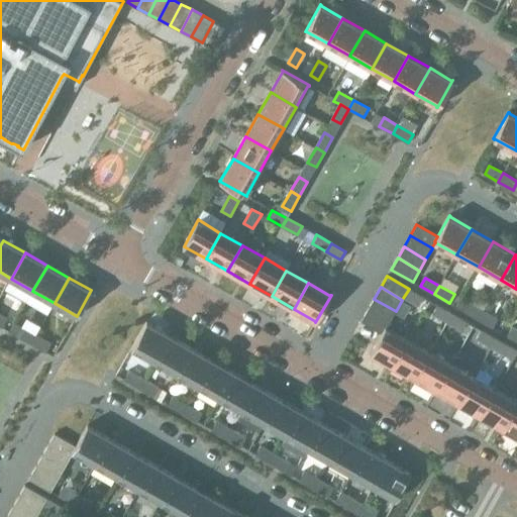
[(409,289),(403,298),(418,306),(423,297),(409,289)]
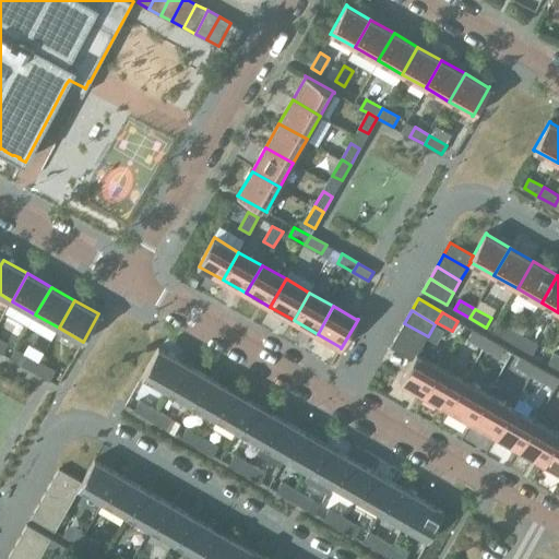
[(420,349),(428,336),(404,323),(397,335),(420,349)]
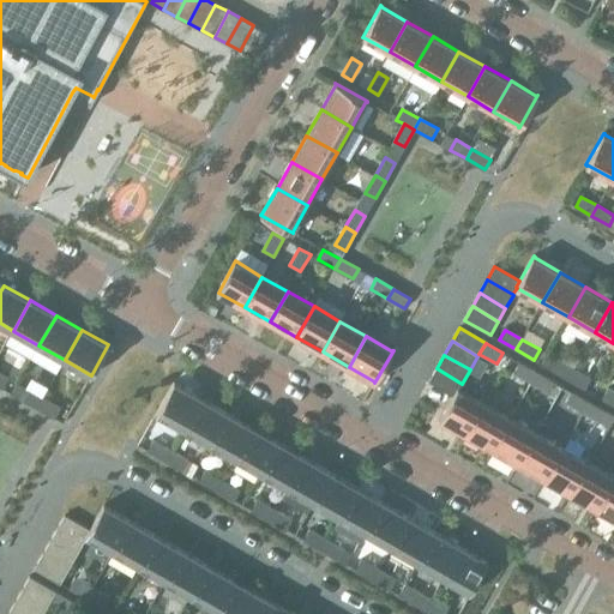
[(551,369),(567,379),(573,369),(557,359),(551,369)]
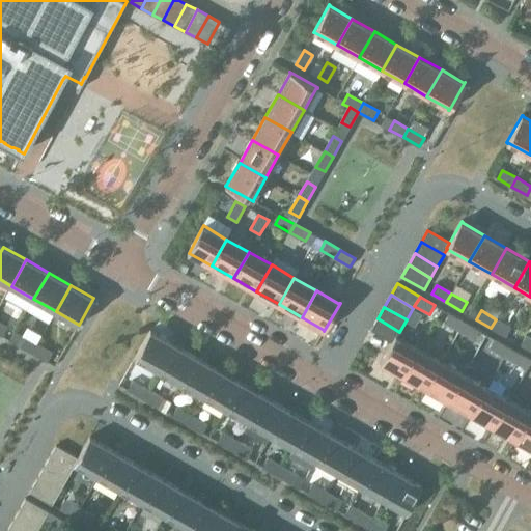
[(445,324),(459,332),(465,323),(450,314),(445,324)]
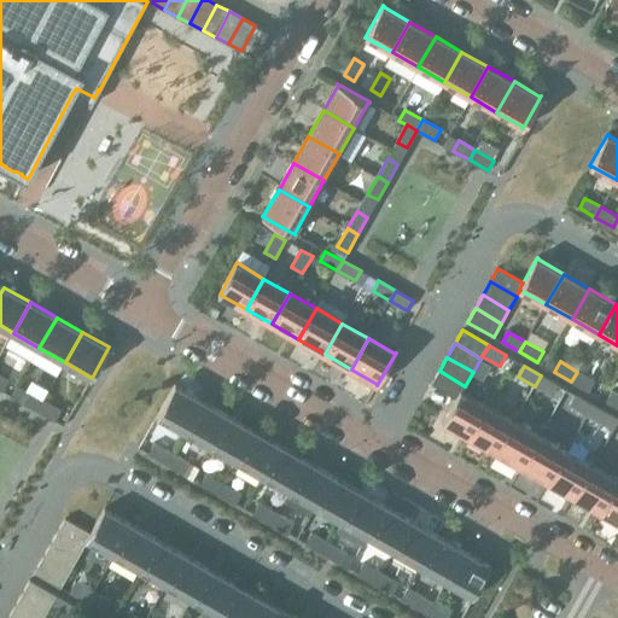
[(462,392),(465,386),(439,371),(432,384),(458,398),(461,391),(462,392)]
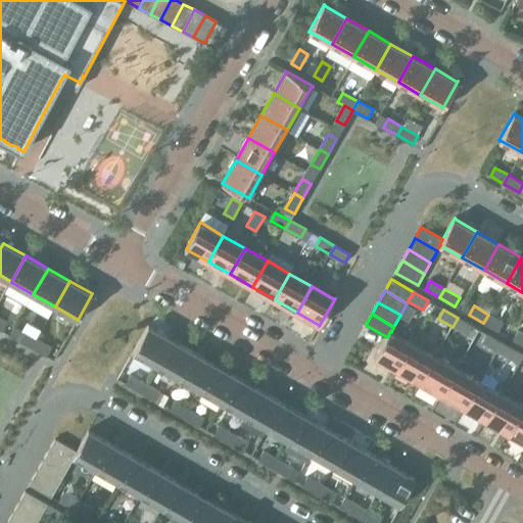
[(488,315),(483,323),(498,332),(504,323),(488,315)]
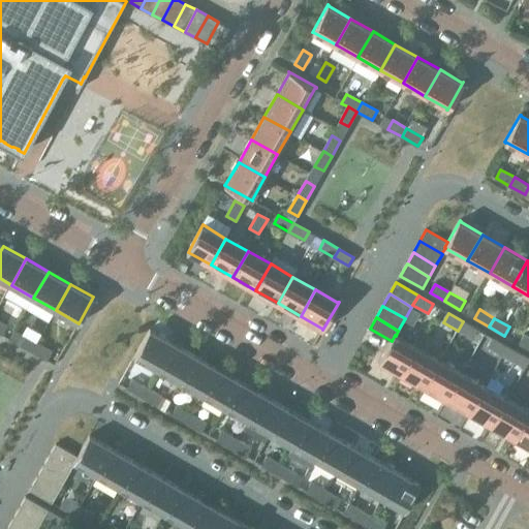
[(463,321),(458,331),(472,339),(477,330),(463,321)]
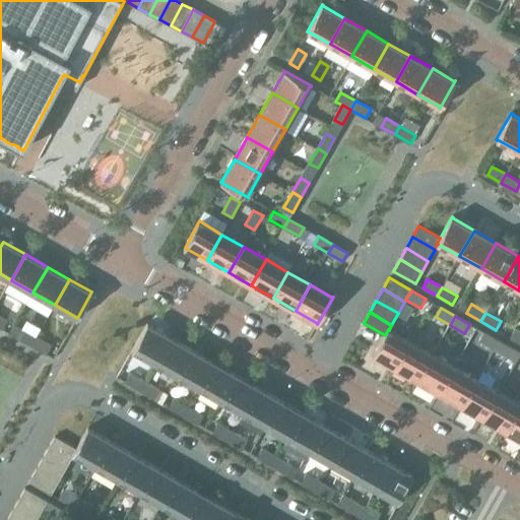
[(155,363),(171,337),(148,325),(134,350),(155,363)]
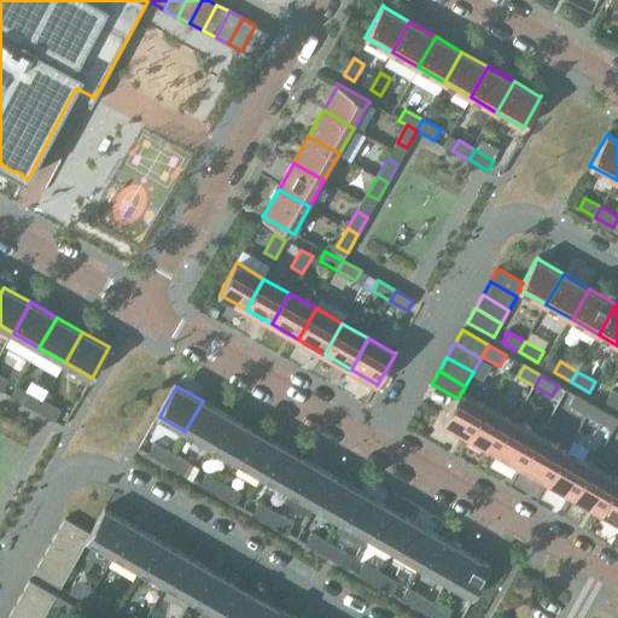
[(21,401),(38,410),(45,400),(28,390),(21,401)]
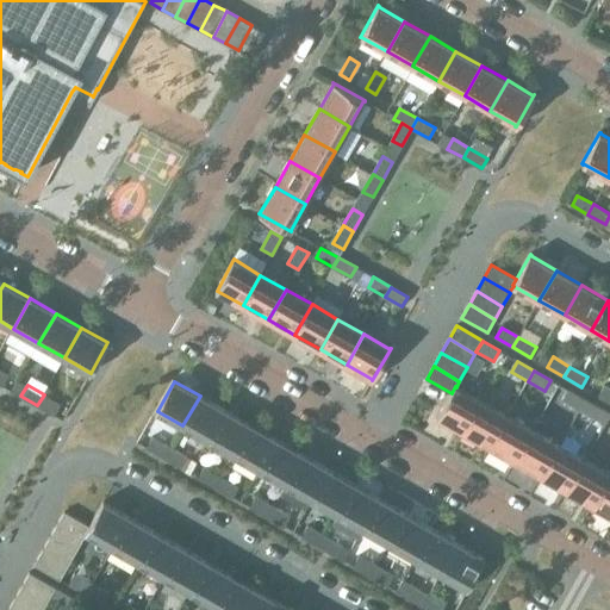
[(439,417),(465,431),(481,402),(456,387),(455,386),(452,393),(437,417),(439,418),(439,417)]
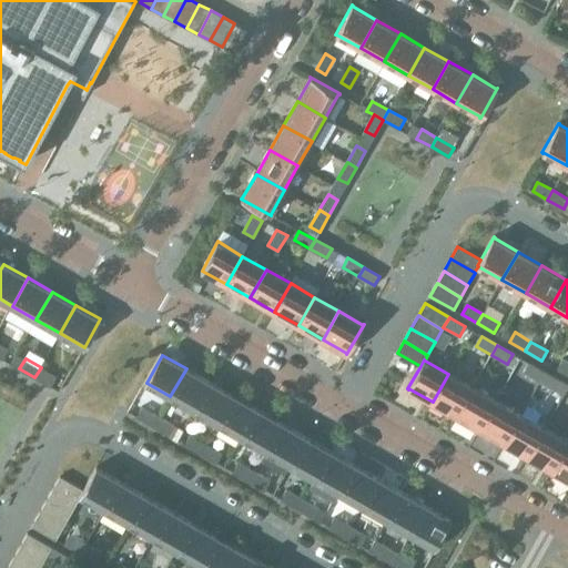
[(557,371),(567,376),(567,363),(563,361),(557,371)]
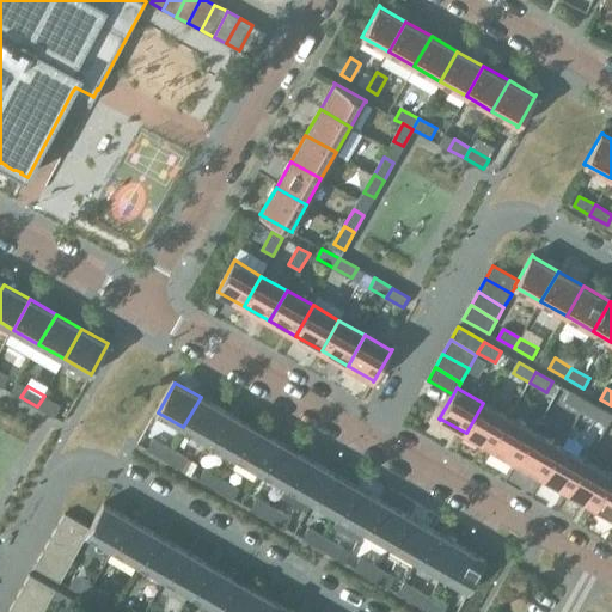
[(564,402),(581,412),(587,402),(570,392),(564,402)]
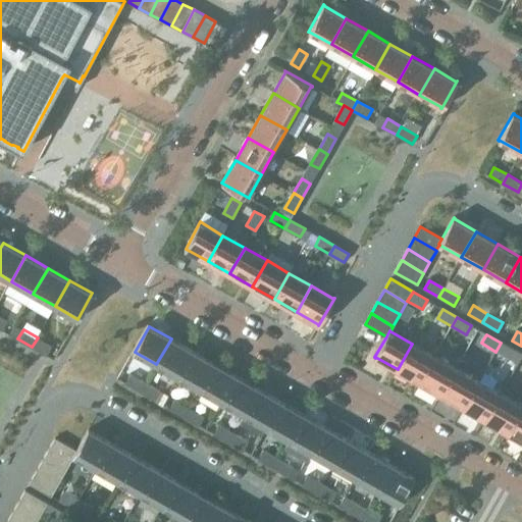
[(32,347),(47,356),(52,346),(38,337),(32,347)]
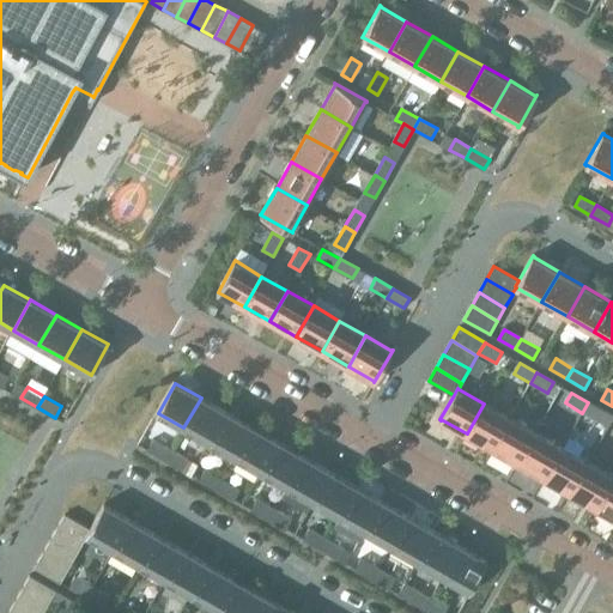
[(226,412),(201,398),(183,428),(210,443),(226,412)]
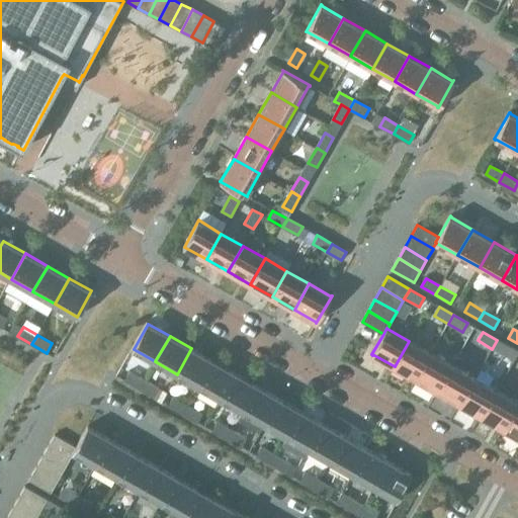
[(497,340),(492,349),(507,357),(512,348),(497,340)]
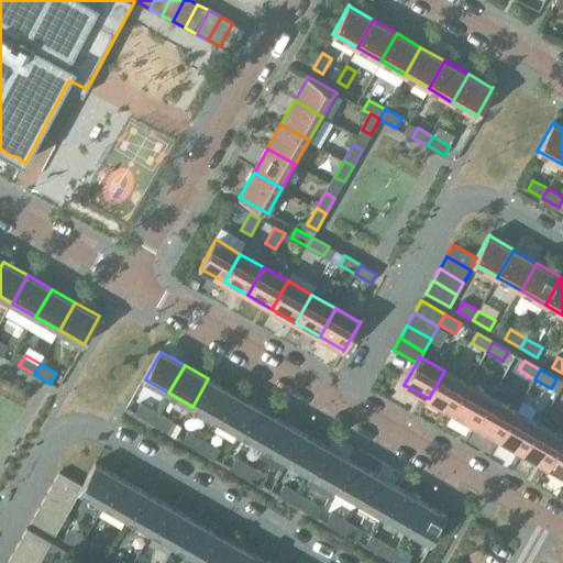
[(429,398),(452,412),(468,384),(444,371),(429,398)]
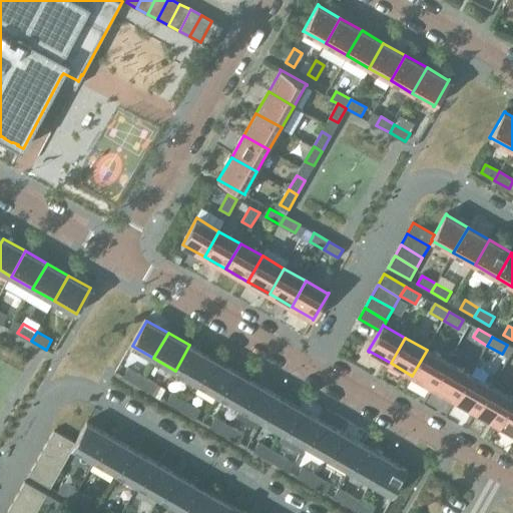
[(211,358),(189,345),(175,371),(197,383),(211,358)]
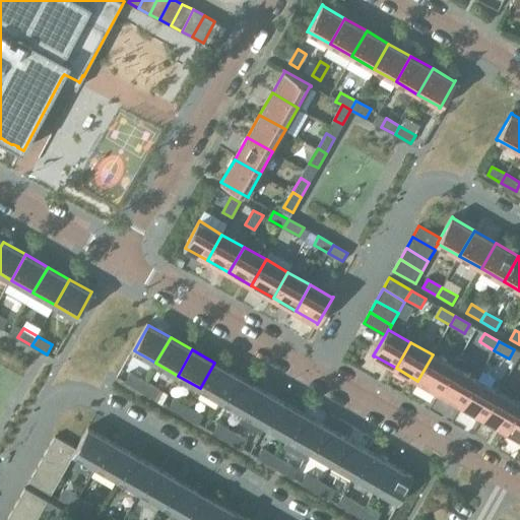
[(440,393),(455,368),(433,354),(417,381),(440,393)]
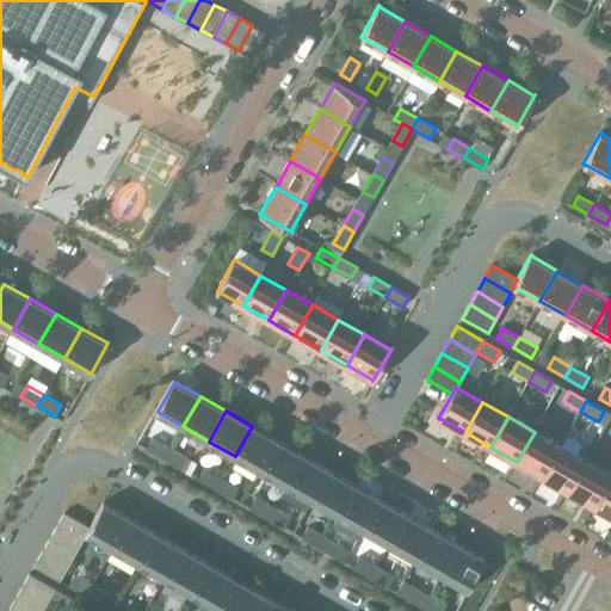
[(235,456),(260,470),(278,440),(252,426),(235,456)]
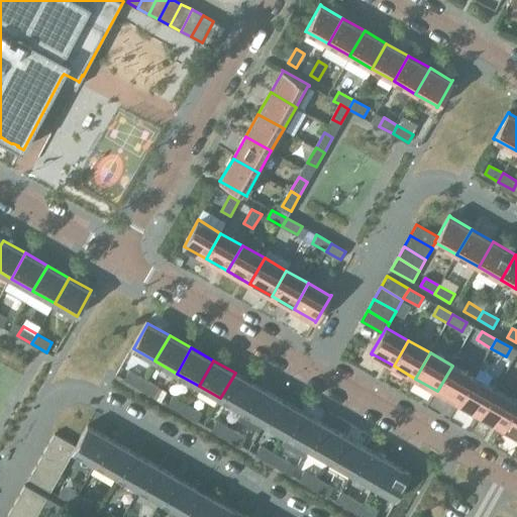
[(459,404),(474,378),(452,366),(437,391),(459,404)]
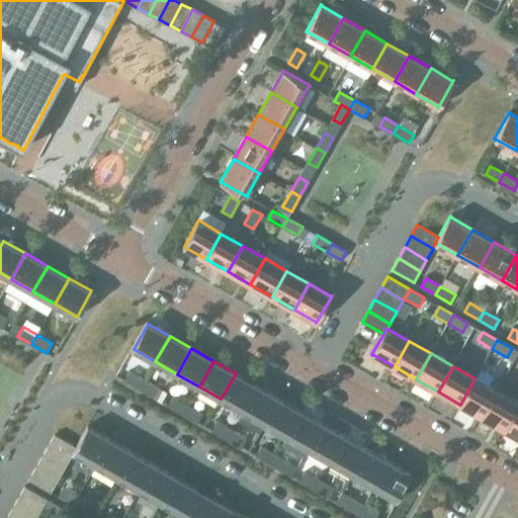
[(125,380),(140,389),(145,379),(131,371),(125,380)]
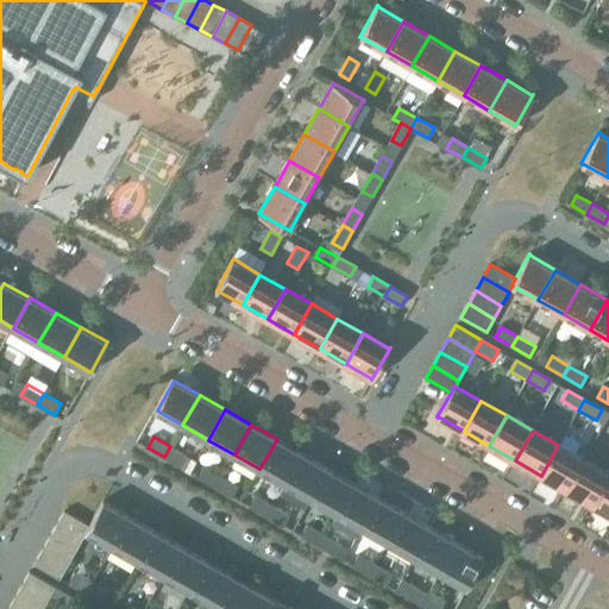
[(259,469),(286,484),(303,454),(277,439),(259,469)]
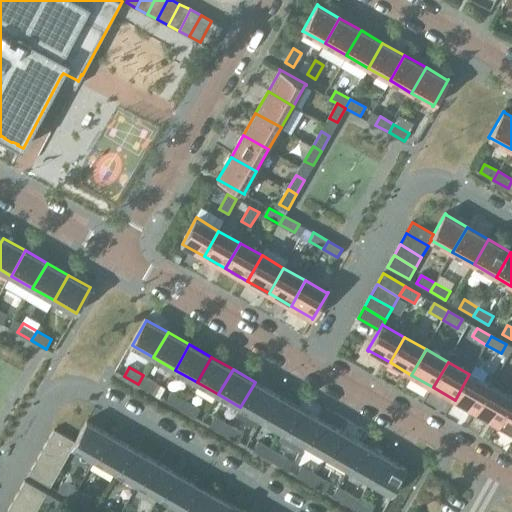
[(477,412),(491,387),(469,374),(455,400),(477,412)]
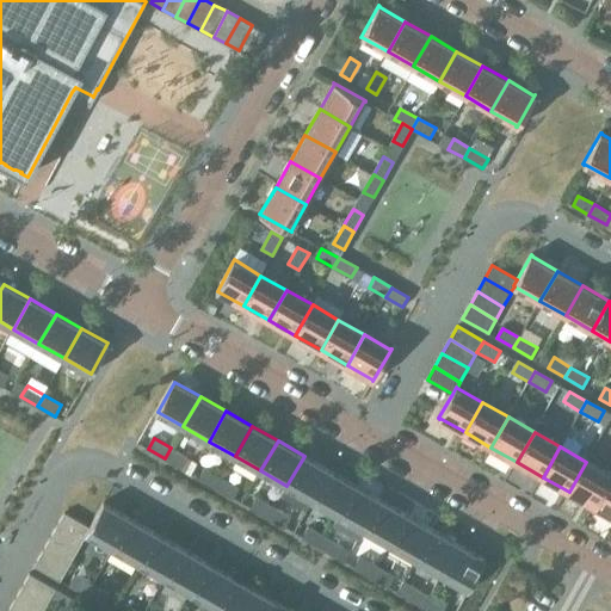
[(165,458),(181,468),(189,457),(171,448),(165,458)]
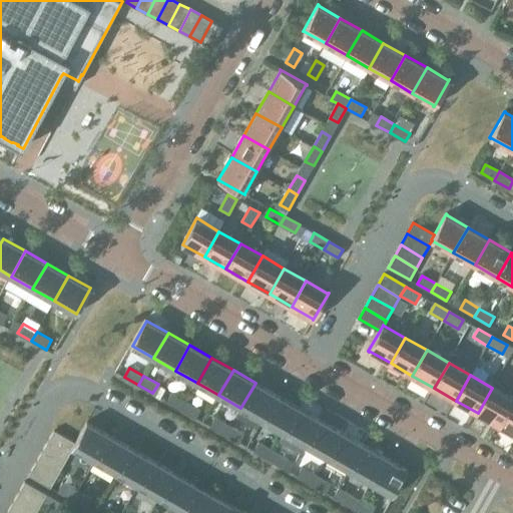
[(240,408),(263,420),(277,395),(255,383),(240,408)]
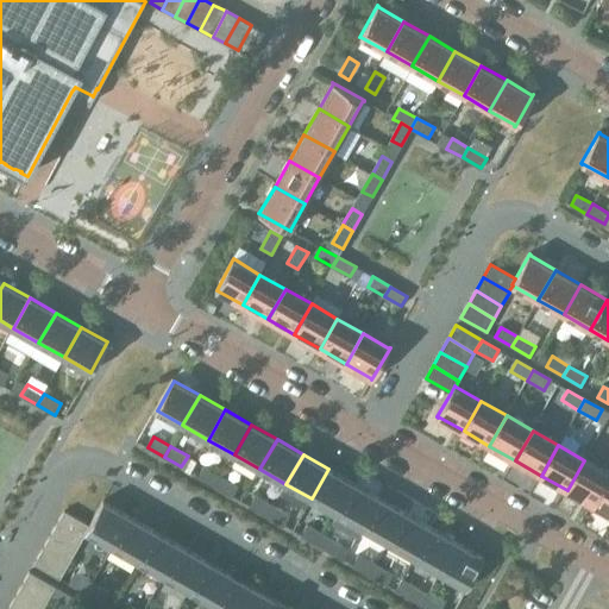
[(592,504),(608,476),(608,473),(584,460),(567,490),(592,504)]
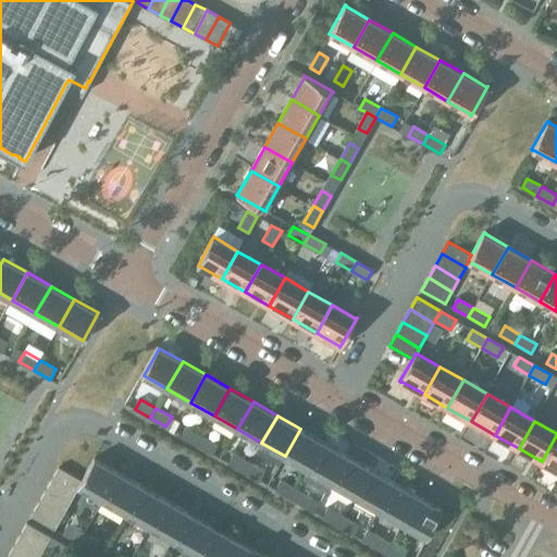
[(182,436),(197,445),(203,435),(187,426),(182,436)]
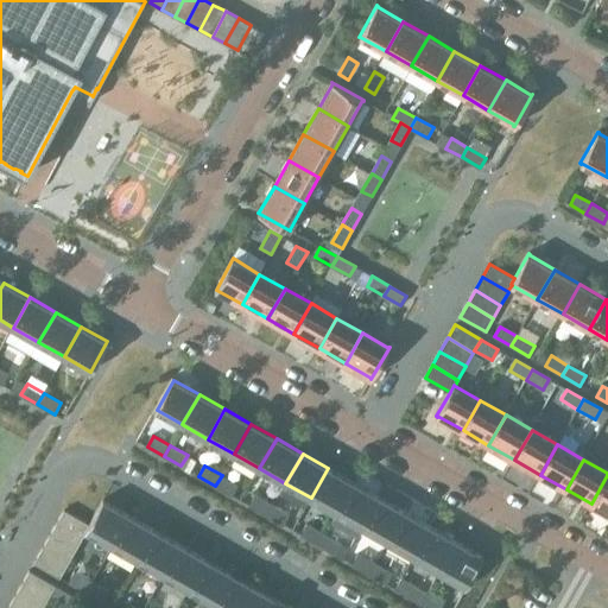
[(311,498),(337,513),(354,482),(328,468),(311,498)]
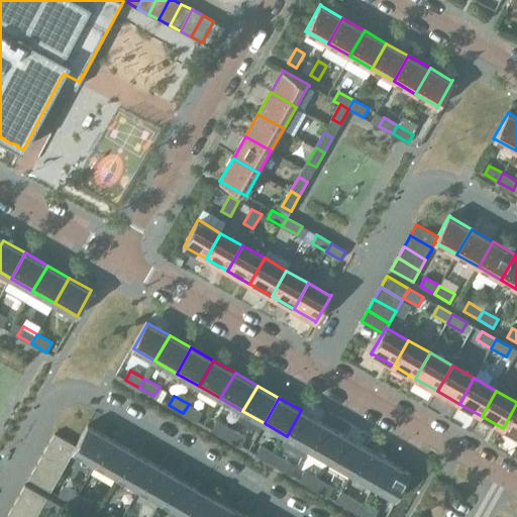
[(183,413),(198,421),(203,413),(189,404),(183,413)]
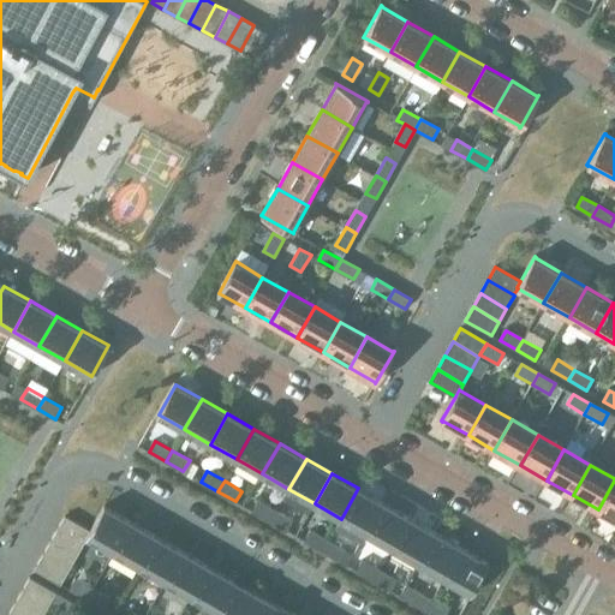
[(614,519),(614,481),(598,509),(614,519)]
